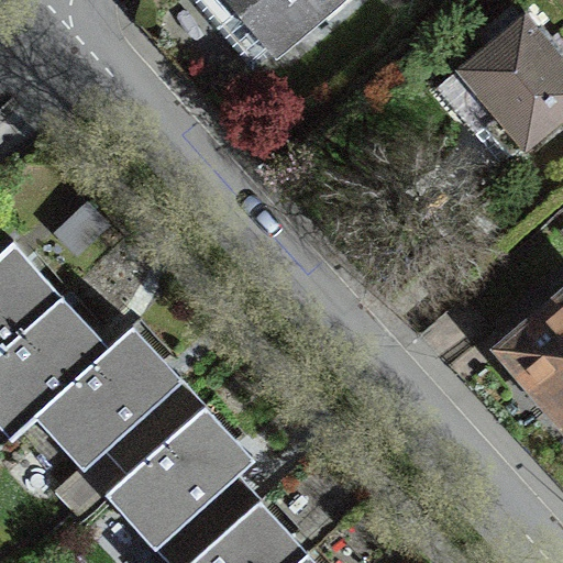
[(202,0),(224,24),(242,9),(276,50),(333,0),(202,0)]
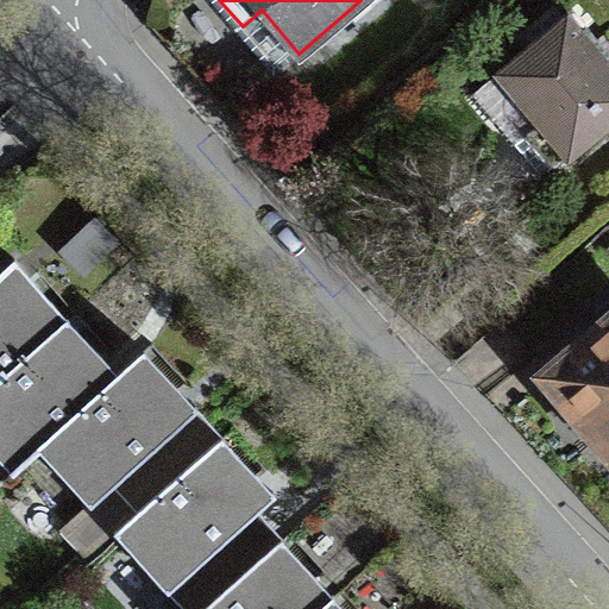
[(608,55),(586,29),(584,30),(569,12),(562,18),(554,8),(528,30),(537,39),(497,71),(540,121),(515,142),(542,174),(566,154),(569,156),(608,120),(608,55)]
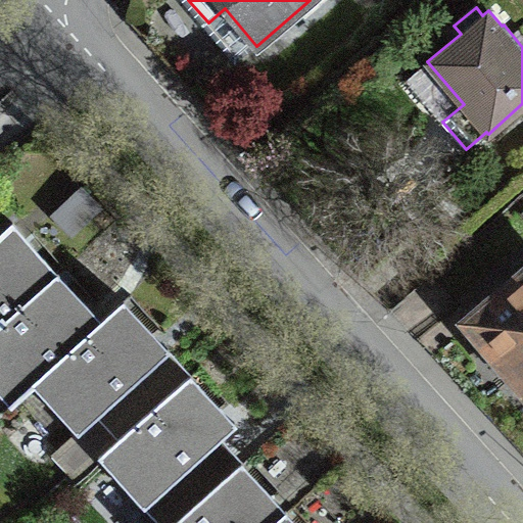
[(11,223),(0,232),(0,325),(57,275),(11,223)]
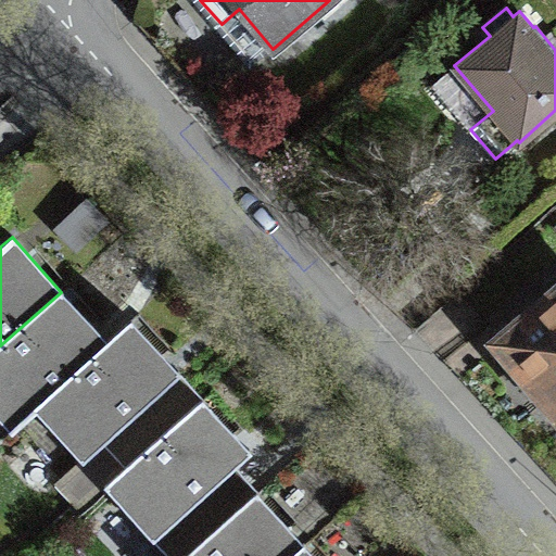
[(106,342),(61,292),(0,345),(0,420),(8,430),(35,406),(106,342)]
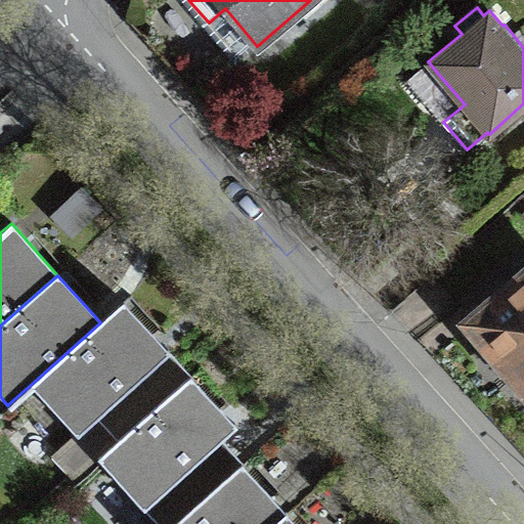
[(523,278),(506,295),(474,321),(523,381),(523,278)]
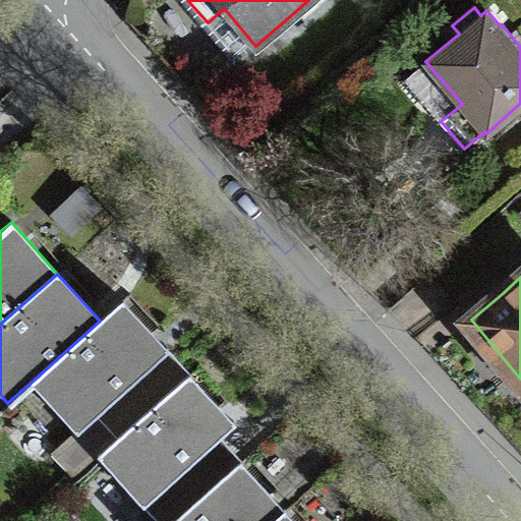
[(190,375),(122,300),(100,321),(33,381),(77,430),(98,412),(120,438),(190,375)]
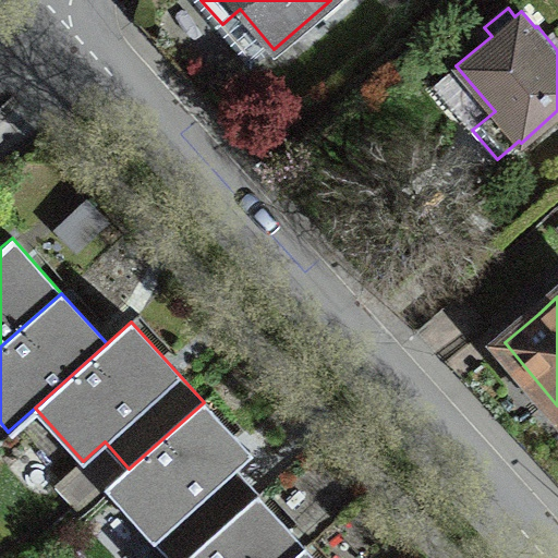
[(249,452),(204,402),(129,469),(109,486),(173,557),(182,557),(256,493),(233,466),(249,452)]
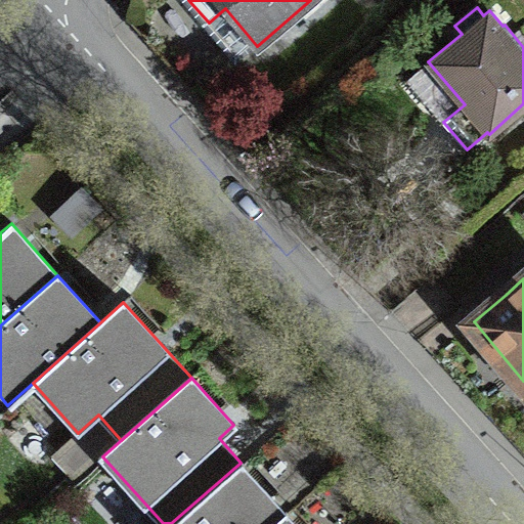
[(271,523),(286,512),(241,463),(171,523),(271,523)]
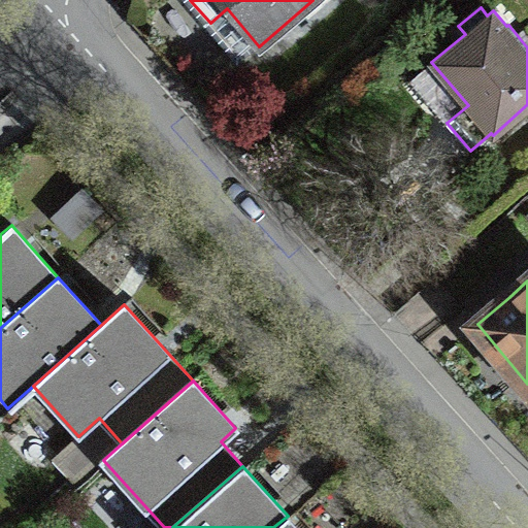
[(298,527),(288,516),(273,527),(298,527)]
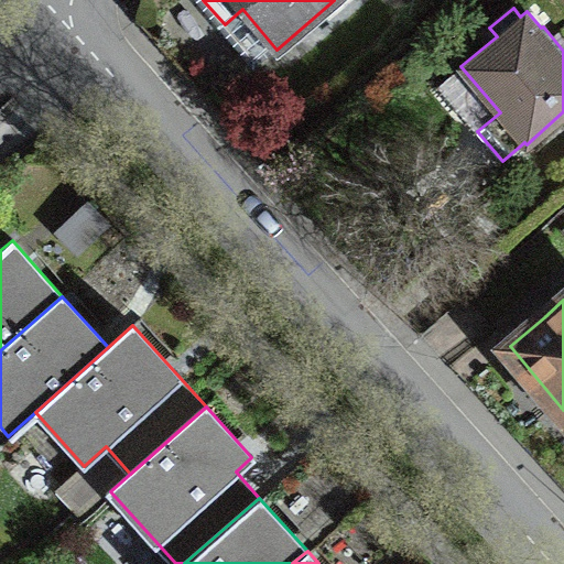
All buildings are outlined.
